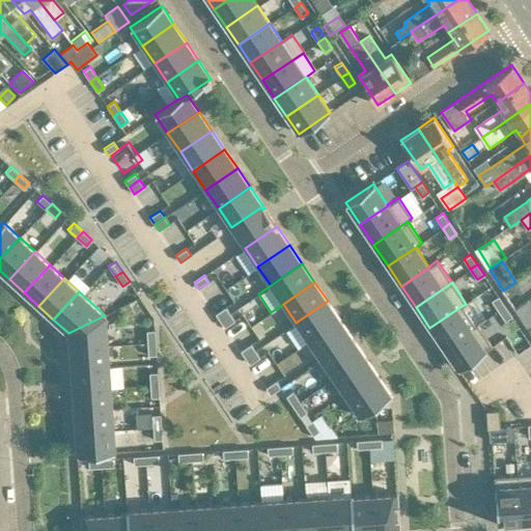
[(498,296),(492,300),(498,310),(505,306),(498,296)]
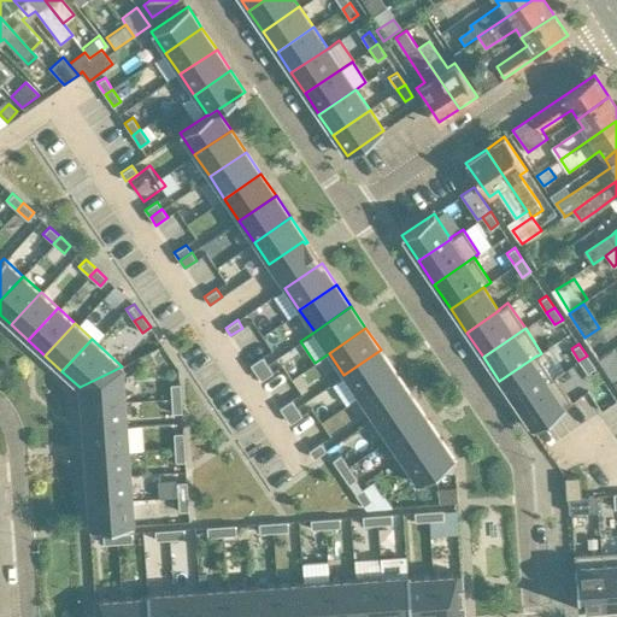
[(344,375),(358,397),(395,371),(381,350),(344,375)]
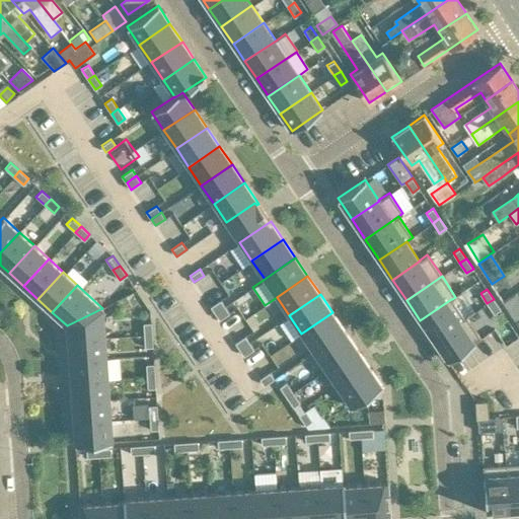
[(505,303),(513,314),(518,310),(518,298),(516,295),(505,303)]
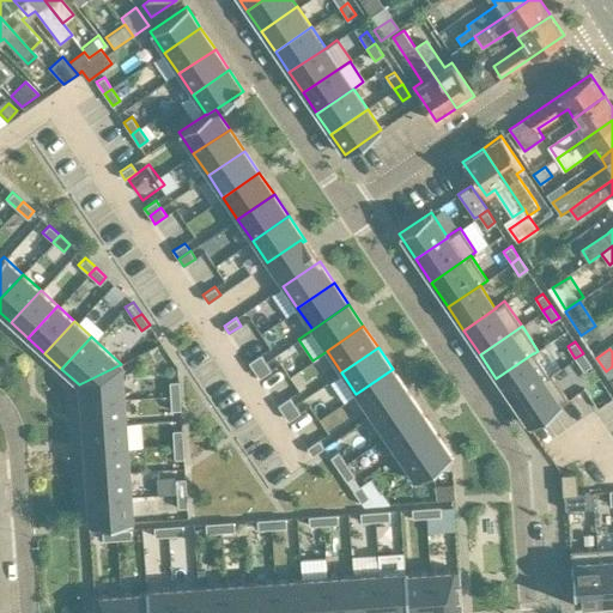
[(260,353),(248,362),(254,370),(266,362),(260,353)]
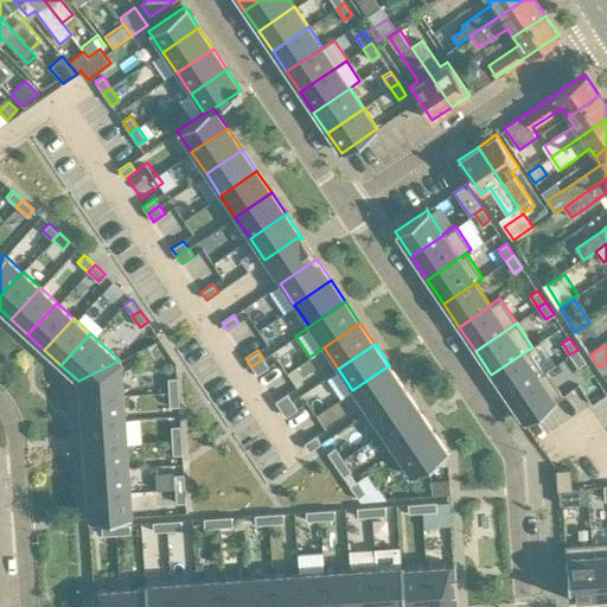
[(528,350),(491,375),(508,398),(544,374),(543,372),(529,350),(528,350)]
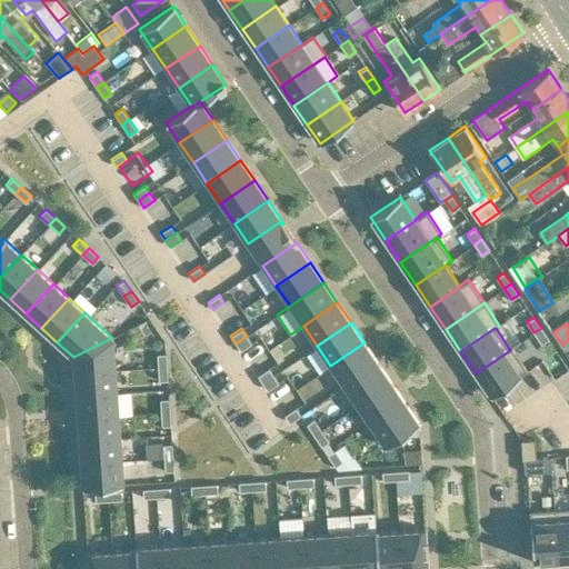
[(541,328),(533,332),(541,343),(549,339),(541,328)]
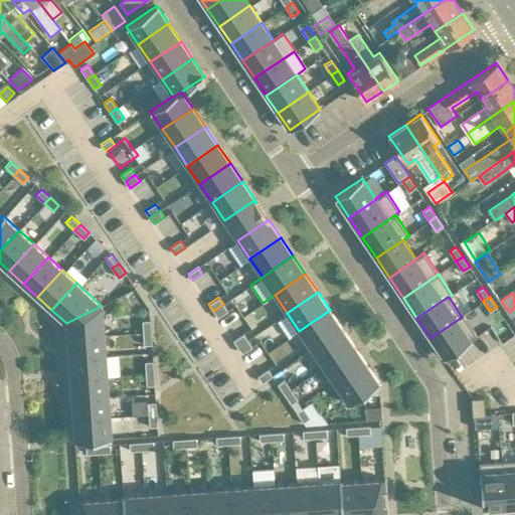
[(223,304),(213,311),(217,317),(227,311),(223,304)]
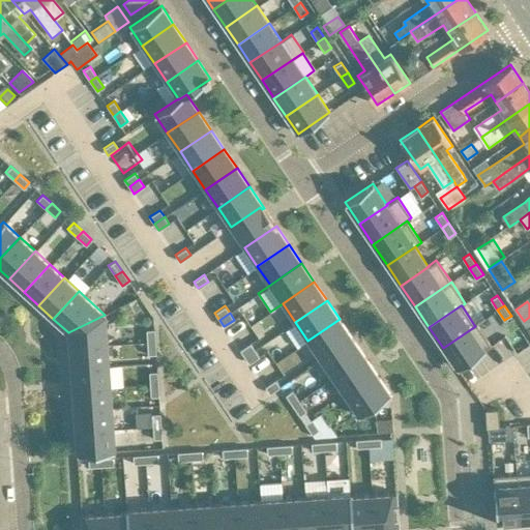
[(105,315),(68,332),(69,353),(108,350),(105,315)]
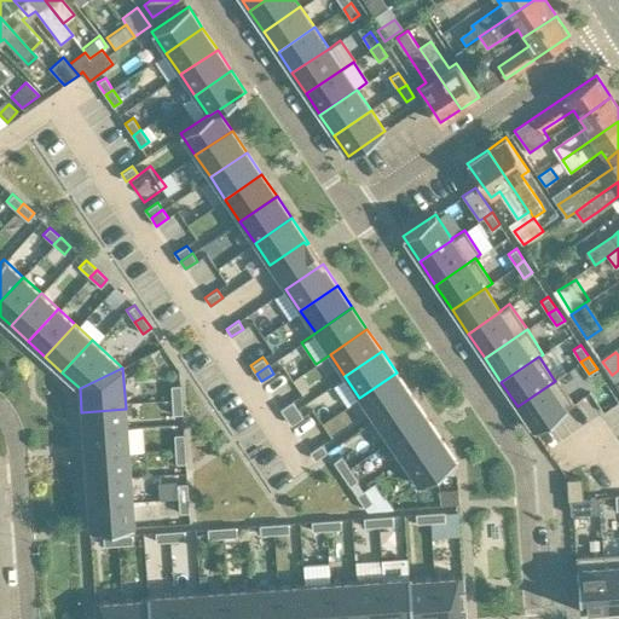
[(411,394),(397,372),(359,398),(375,420),(411,394)]
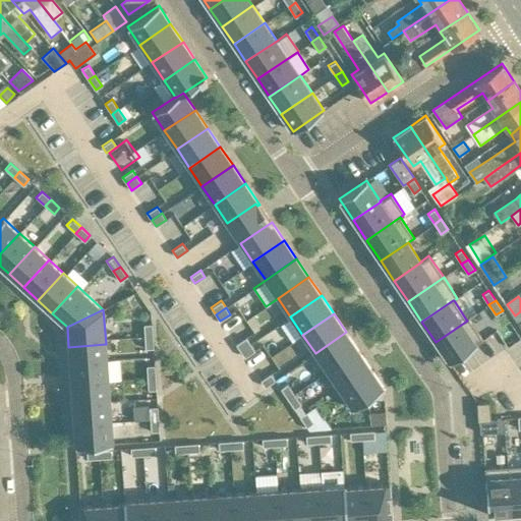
[(467,321),(436,342),(450,362),(482,340),(468,317),(466,320),(467,321)]
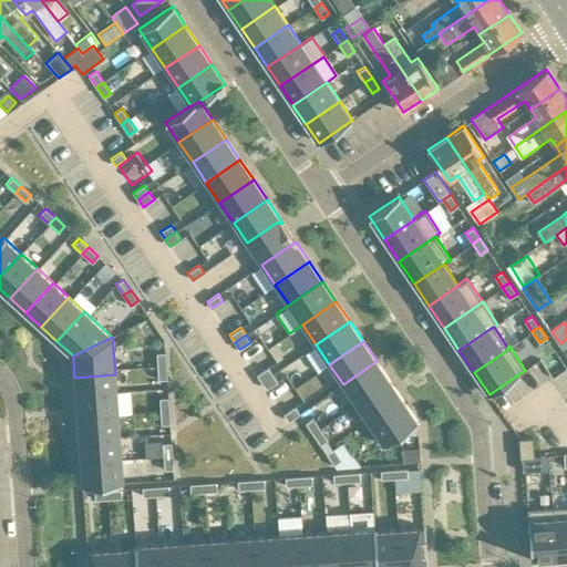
[(155,368),(164,367),(164,354),(154,356),(155,368)]
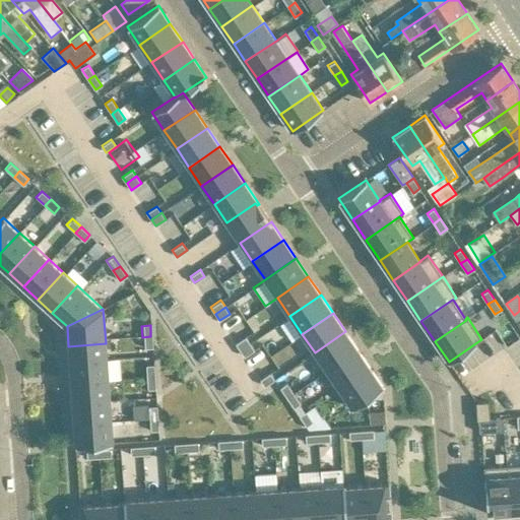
[(315,352),(327,371),(358,349),(345,331),(315,352)]
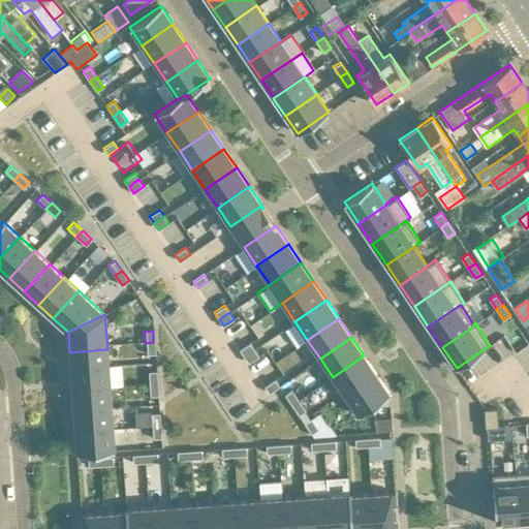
[(145,354),(154,353),(153,342),(145,343),(145,354)]
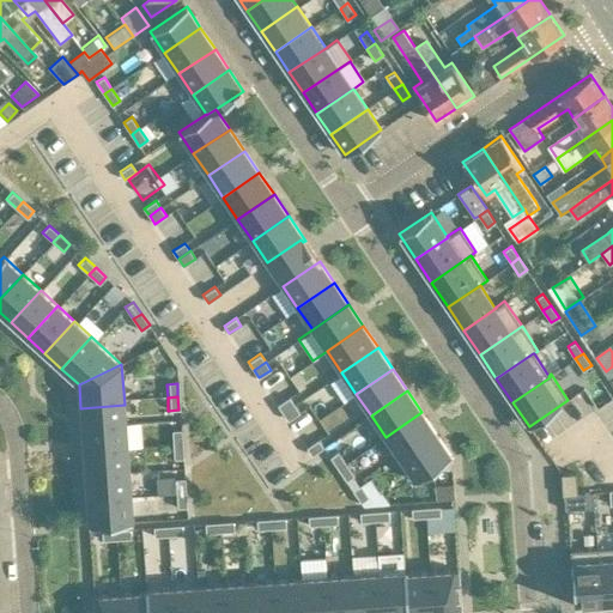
[(290,396),(278,405),(283,413),(295,405),(290,396)]
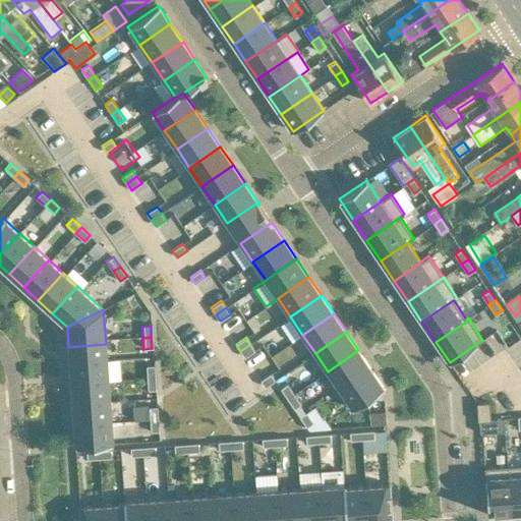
[(106,344),(68,347),(70,366),(107,364),(106,344)]
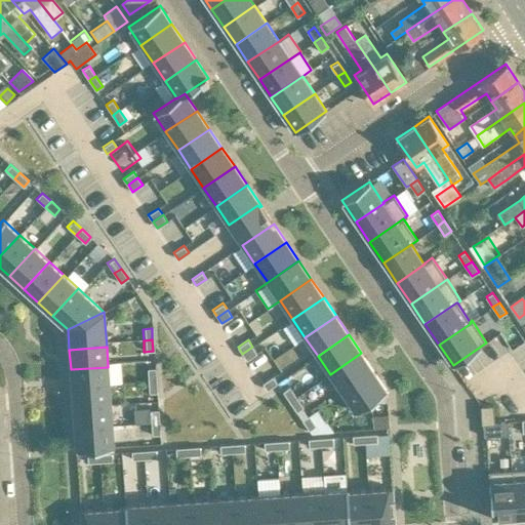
[(252,347),(242,354),(247,360),(257,353),(252,347)]
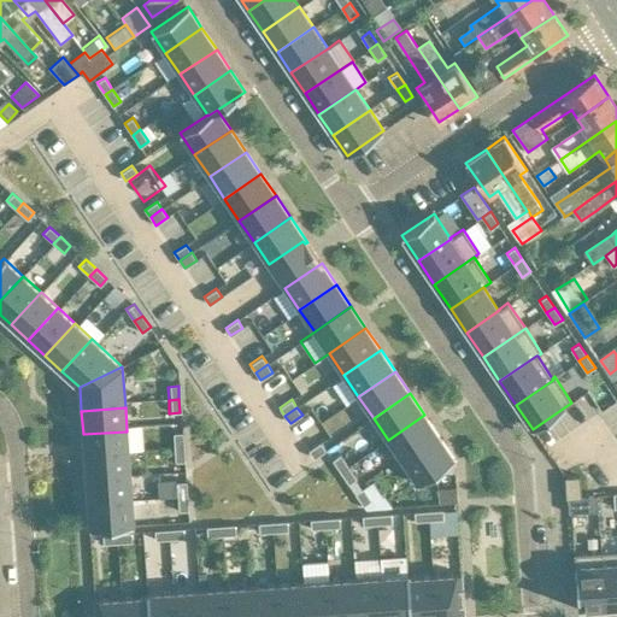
[(388,440),(403,462),(440,438),(424,415),(388,440)]
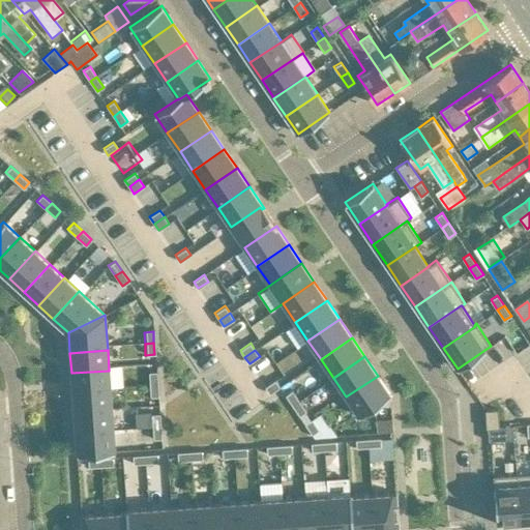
[(111,390),(109,371),(71,373),(72,393),(111,390)]
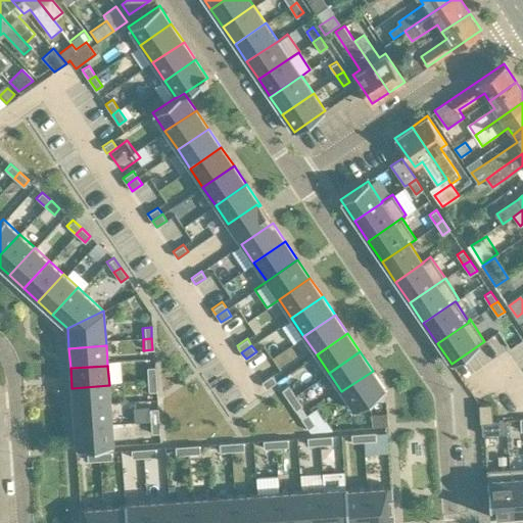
[(153,369),(145,369),(145,380),(154,380),(153,369)]
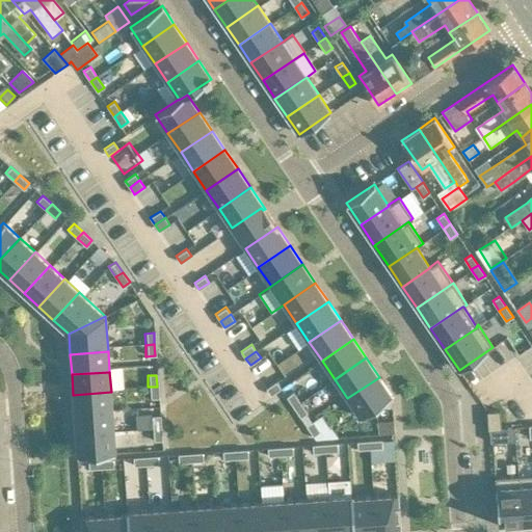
[(392,396),(379,377),(347,398),(360,417),(392,396)]
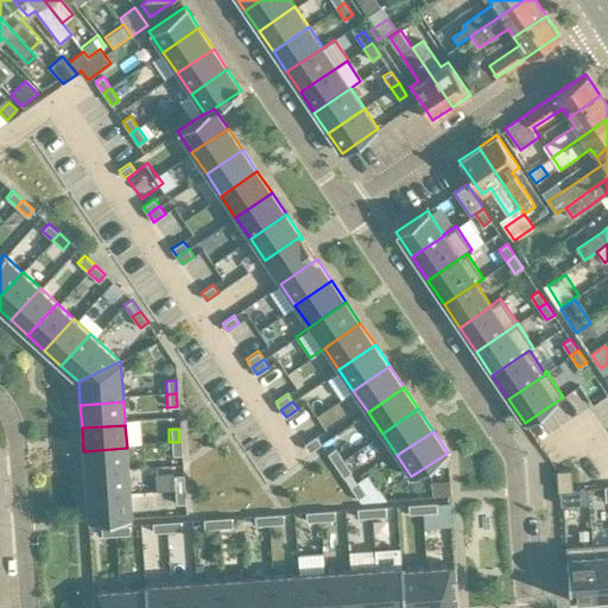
[(316,436),(304,444),(309,451),(321,443),(316,436)]
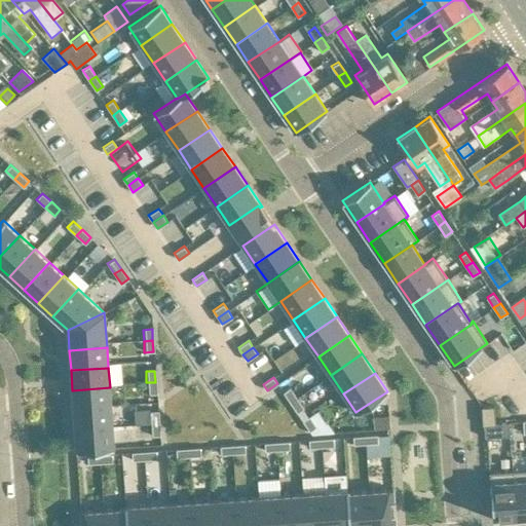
[(155,382),(146,382),(147,393),(156,393),(155,382)]
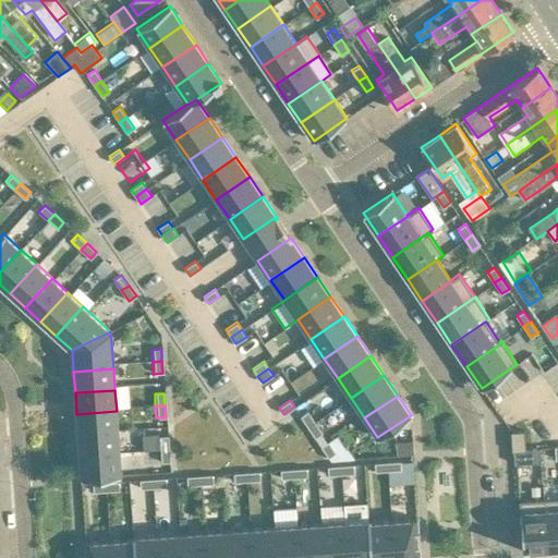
[(118,433),(117,411),(76,414),(77,435),(118,433)]
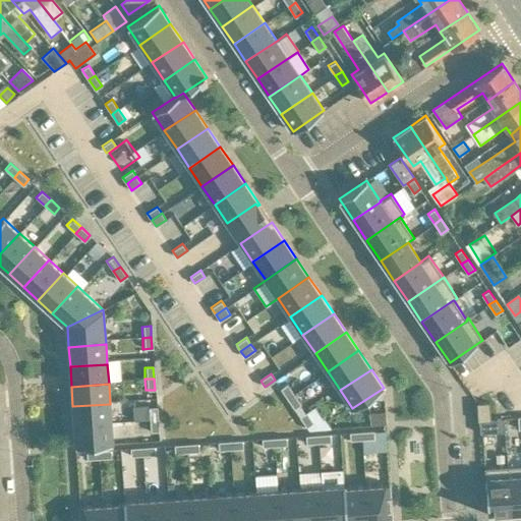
[(287,398),(294,393),(288,384),(281,389),(287,398)]
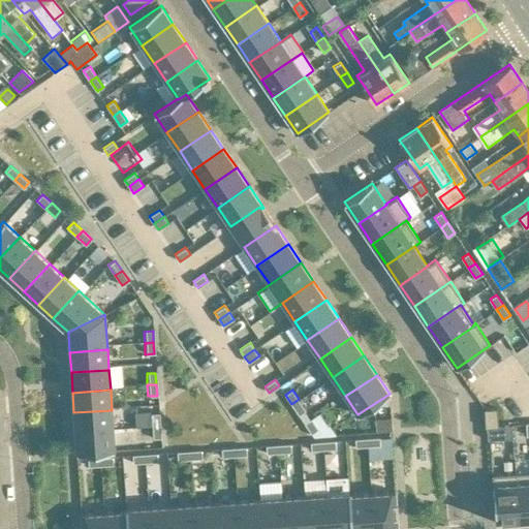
[(298,413),(305,408),(299,399),(291,404),(298,413)]
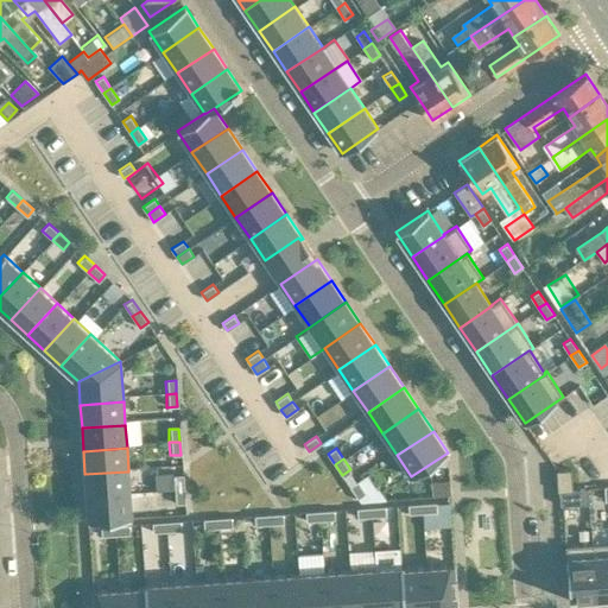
[(557,470),(556,470),(558,492),(559,492),(572,491),(572,489),(572,482),(571,469),(557,470)]
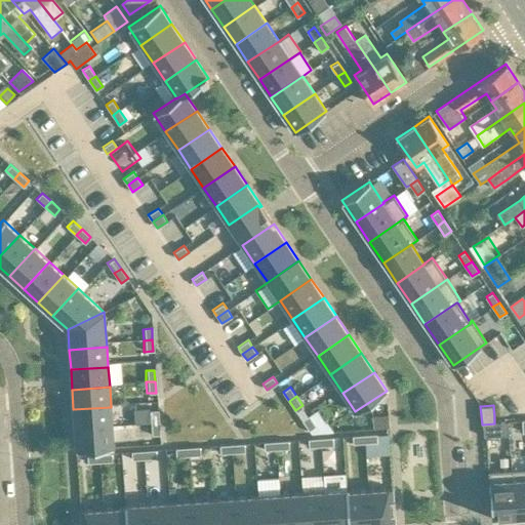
[(73,409),(75,430),(112,427),(111,407),(73,409)]
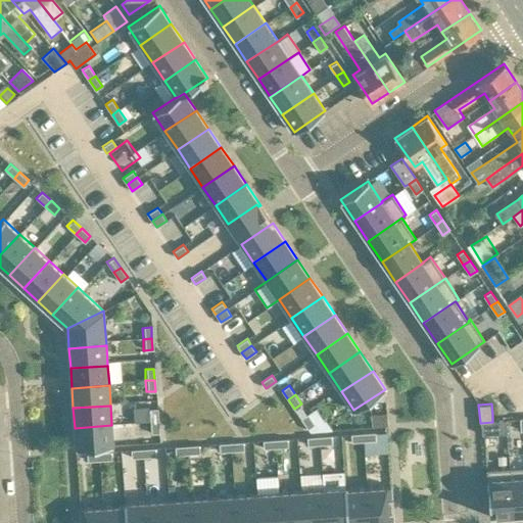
[(316,409),(301,418),(307,428),(310,431),(332,430),(326,421),(325,422),(316,409)]
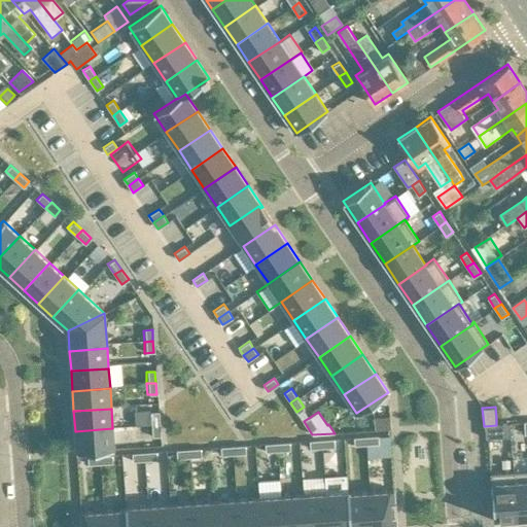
[(148,414),(149,425),(159,424),(157,413),(148,414)]
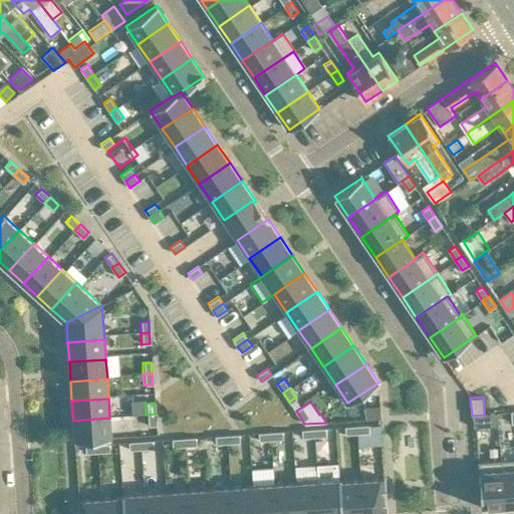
[(380,407),(364,408),(365,420),(379,419),(381,419),(380,407)]
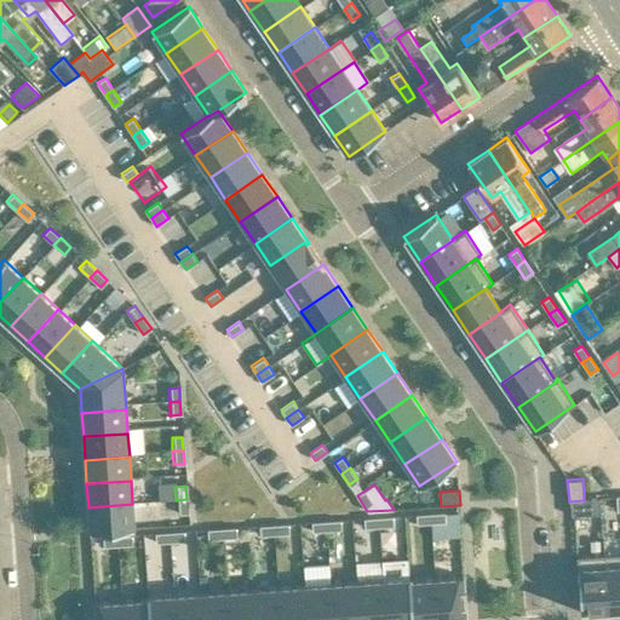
[(600,498),(584,499),(584,500),(570,501),(572,516),(574,516),(601,514),(600,498)]
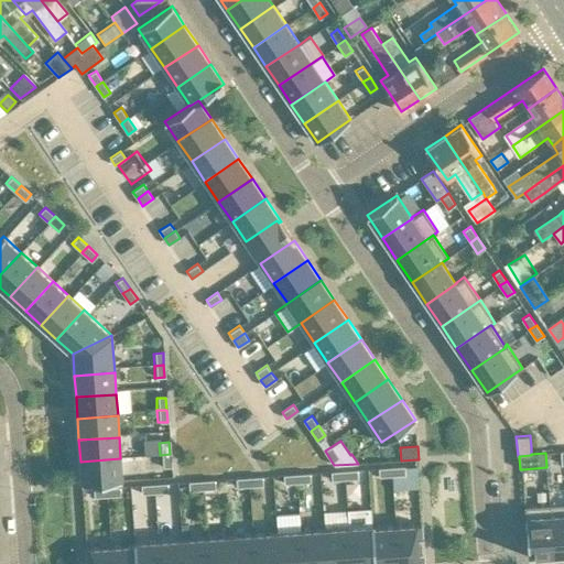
[(170,466),(170,454),(160,455),(161,467),(170,466)]
